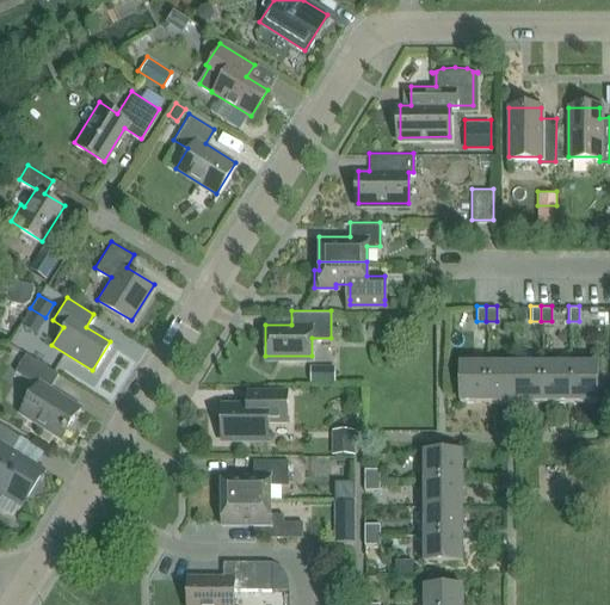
[(79,405),(48,386),(57,371),(25,351),(14,369),(37,382),(19,411),(60,436),(79,405)]
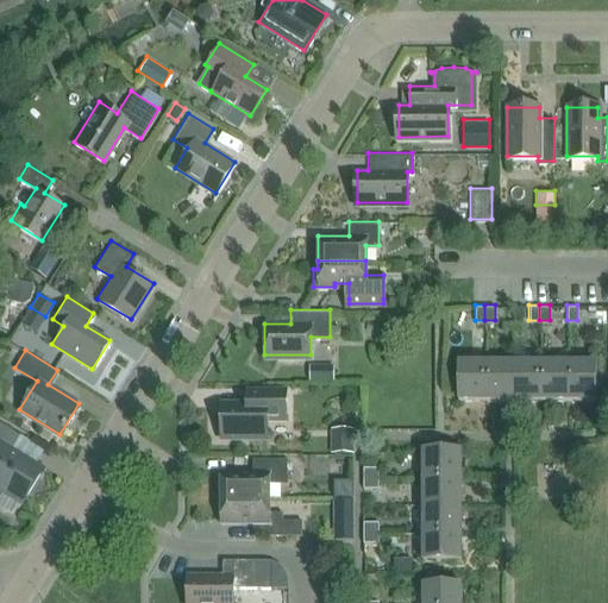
[(484,359),(457,359),(457,399),(486,399),(484,359)]
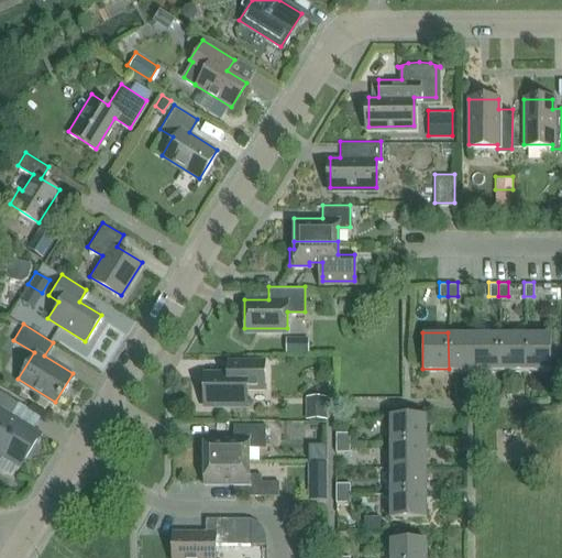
[(473,369),(473,332),(448,332),(449,369),(473,369)]
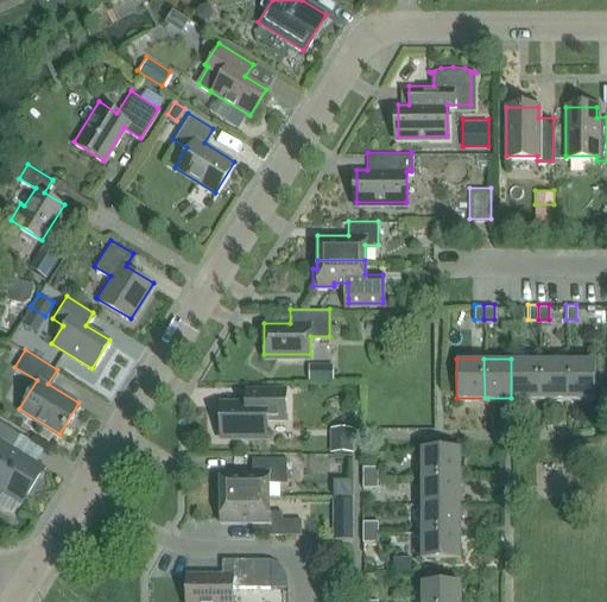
[(538,398),(538,359),(511,359),(511,398),(538,398)]
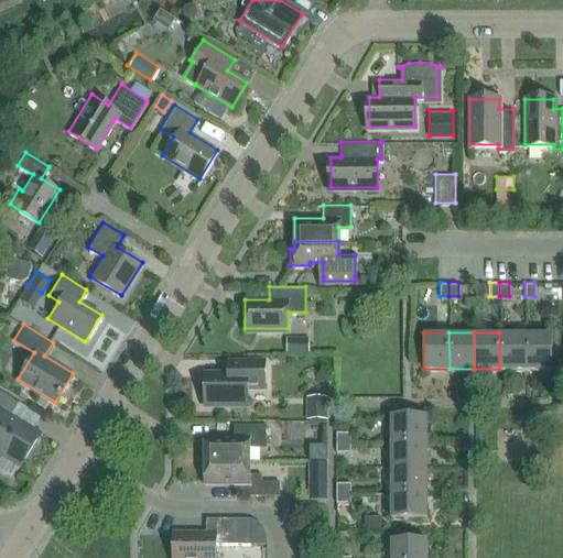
[(499,369),(501,369),(524,368),(524,332),(499,332),(499,369)]
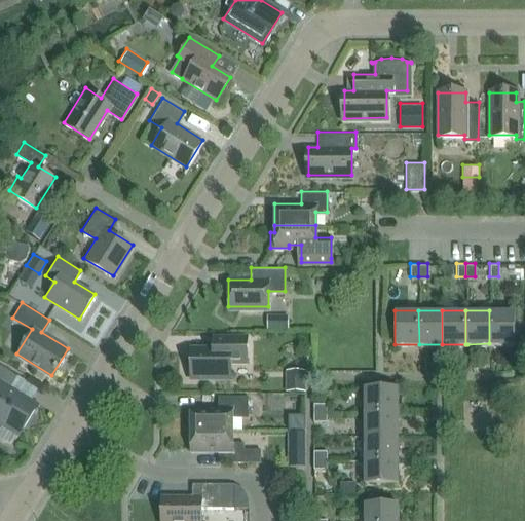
[(489,343),(514,343),(514,310),(489,310),(489,343)]
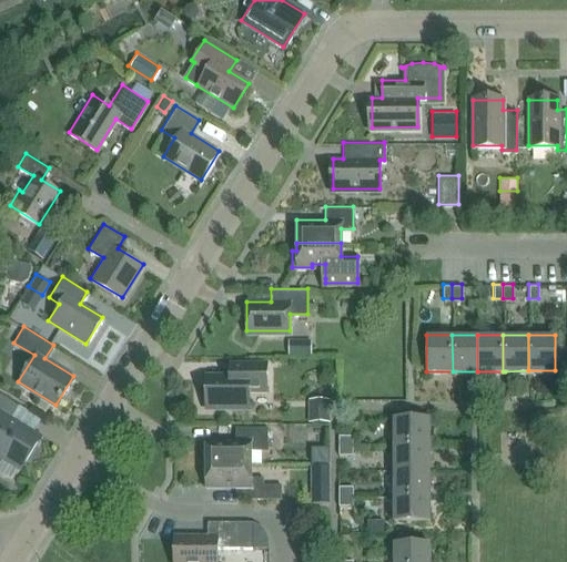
[(311,337),(287,337),(287,354),(311,354),(311,337)]
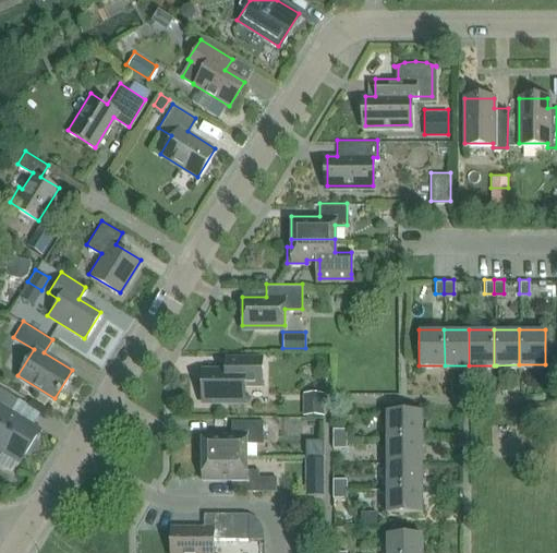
[(231,369),(202,370),(202,398),(244,398),(244,383),(262,383),(262,356),(231,356),(231,369)]
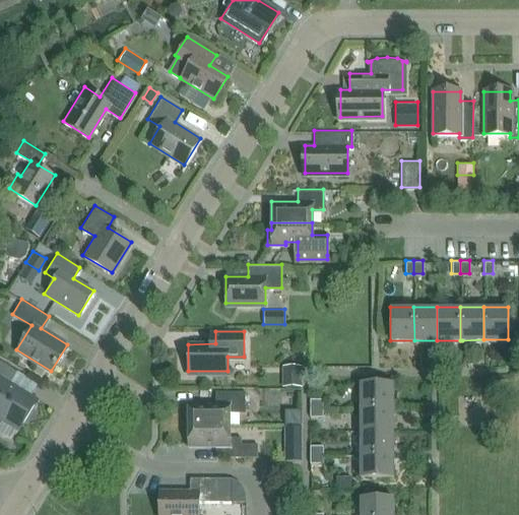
[(0,415),(17,426),(34,398),(7,382),(15,370),(0,360),(0,415)]
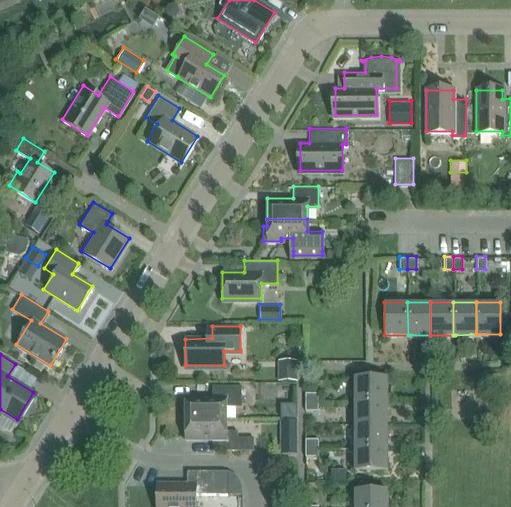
[(297,378),(297,357),(277,357),(277,378),(297,378)]
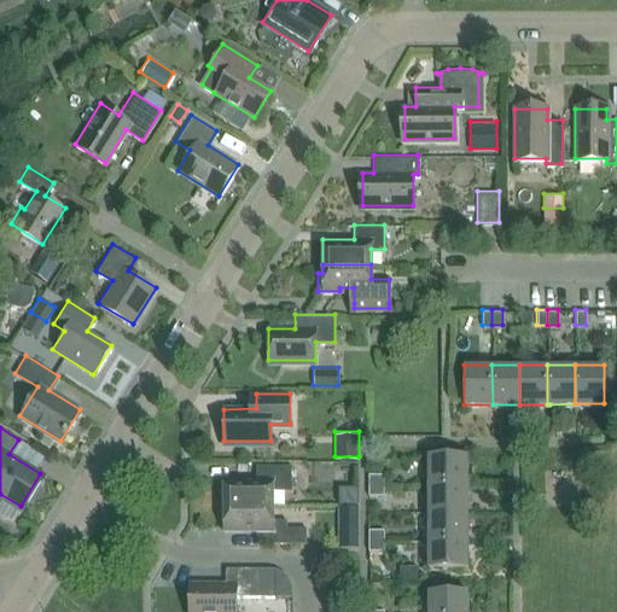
[(467,483),(467,454),(428,454),(428,483),(467,483)]
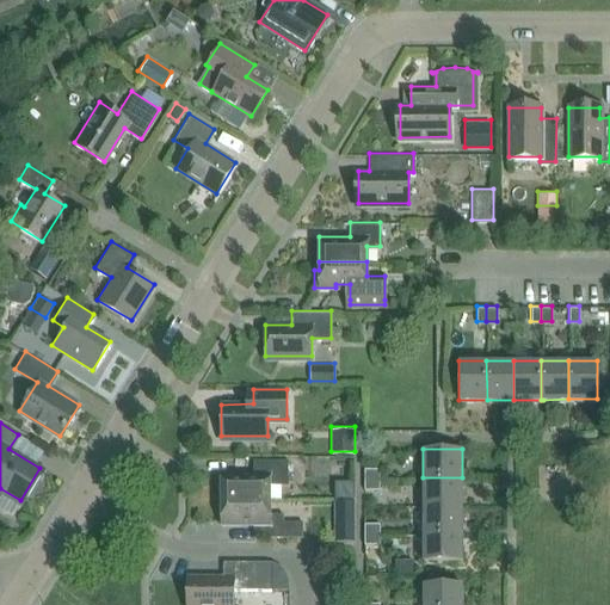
[(221,473),(221,499),(270,499),(270,482),(288,482),(288,457),(252,457),(252,473),(221,473)]
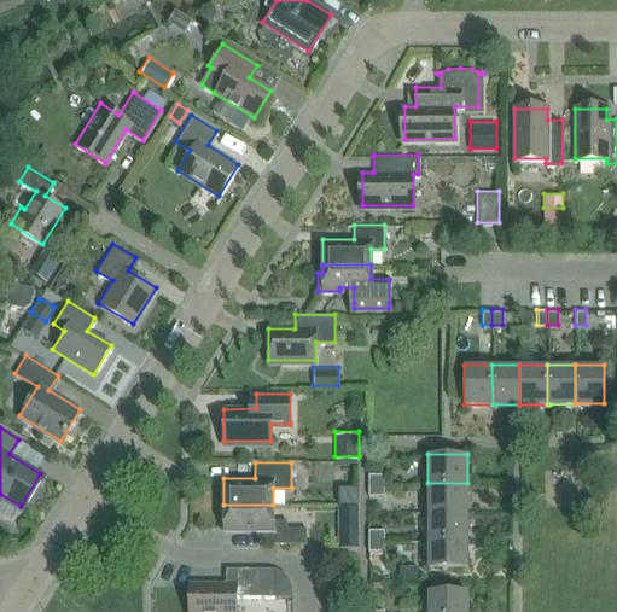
[(367,472),(367,483),(383,483),(383,472),(367,472)]
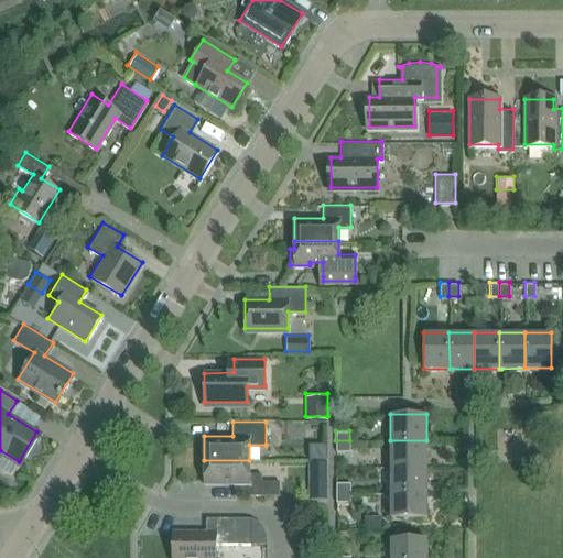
[(335,440),(335,449),(349,449),(349,440),(335,440)]
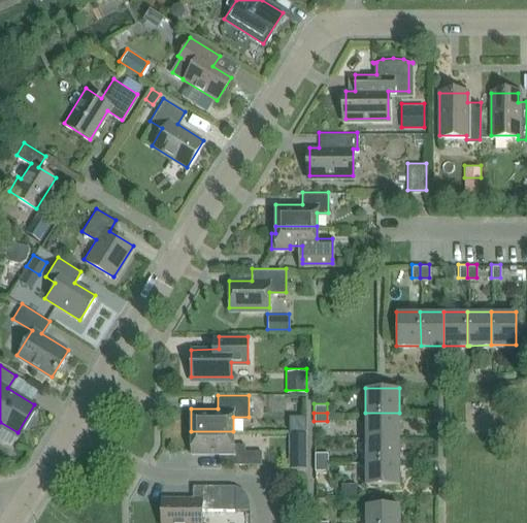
[(399,413),(365,413),(365,436),(399,436),(399,413)]
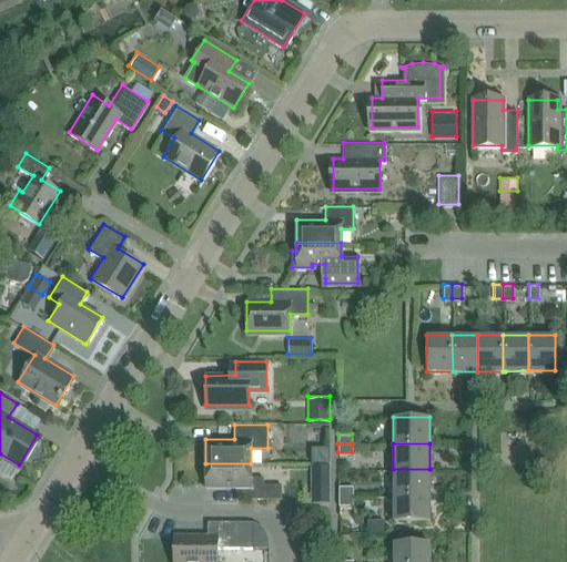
[(310,445),(310,461),(328,461),(328,445),(310,445)]
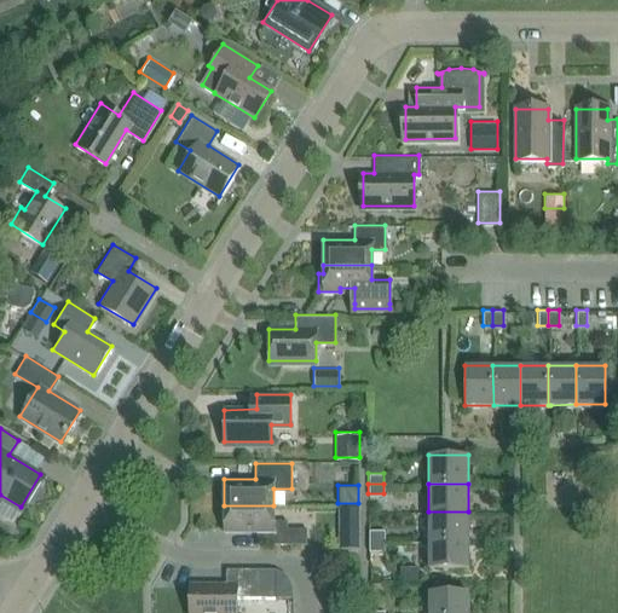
[(358,504),(338,504),(338,545),(358,545),(358,504)]
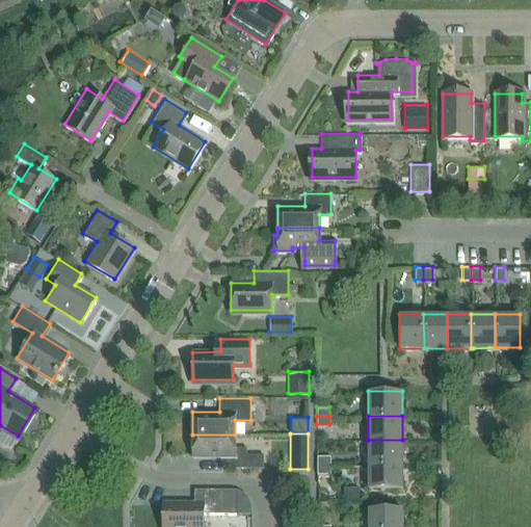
[(235,445),(235,435),(192,435),(192,453),(219,453),(219,466),(263,466),(263,452),(246,452),(246,445),(235,445)]
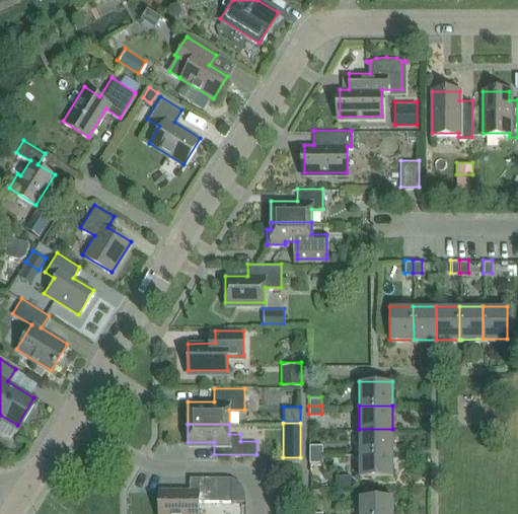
[(392,429),(359,429),(359,452),(392,451),(392,429)]
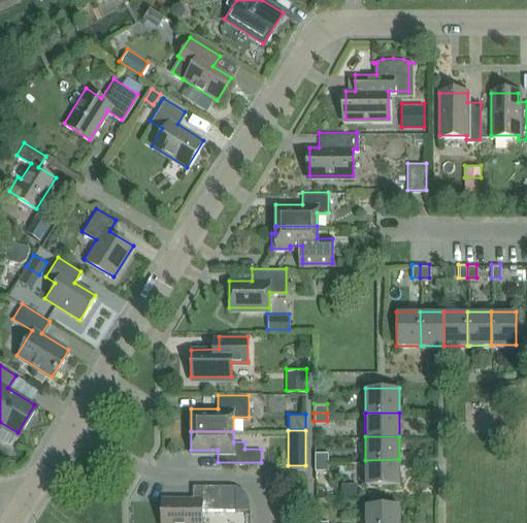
[(314,451),(314,459),(327,459),(327,451),(314,451)]
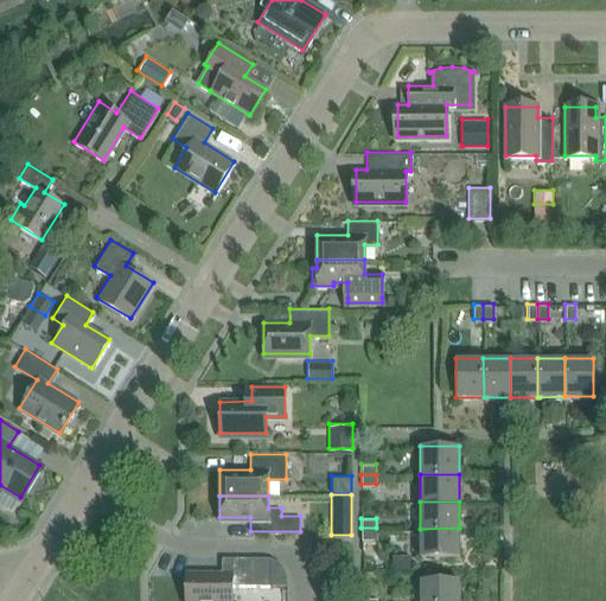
[(361,528),(361,538),(376,538),(376,528),(361,528)]
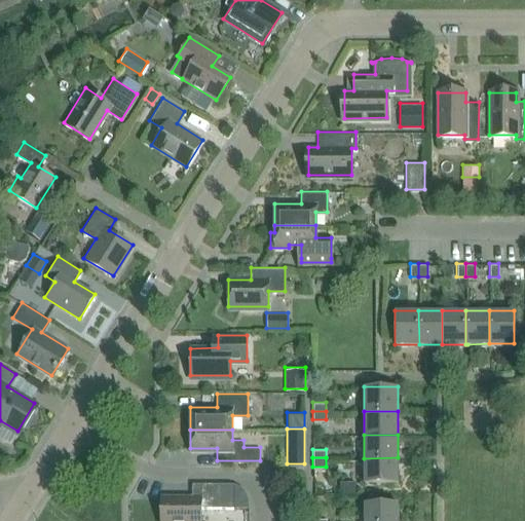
[(364,482),(398,482),(398,457),(364,458),(364,482)]
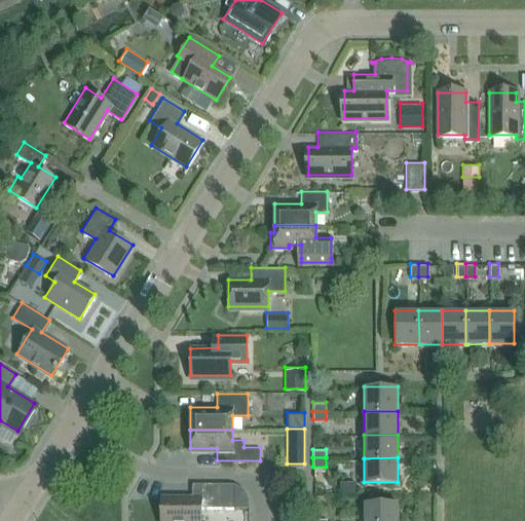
[(160,495),(160,520),(200,520),(200,506),(220,506),(233,506),(233,482),(220,482),(191,482),(191,495),(160,495)]
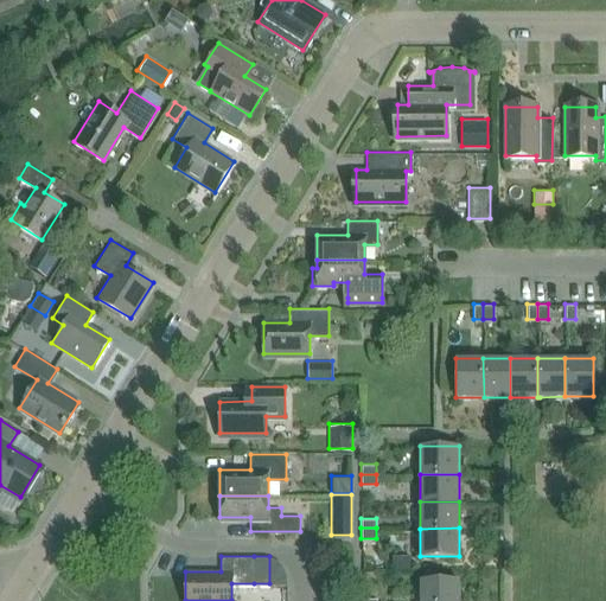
[(269,556),(269,583),(285,583),(285,575),(285,573),(285,570),(284,568),(282,564),(281,562),(279,561),(276,558),(274,557),(273,556),(269,556)]
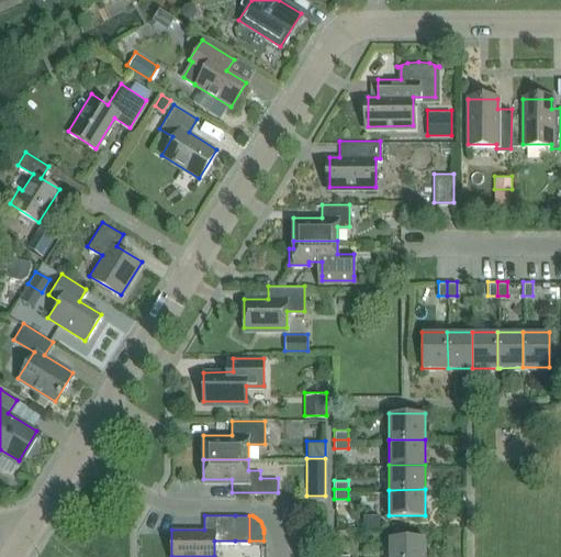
[(424,556),(425,537),(389,537),(389,556),(424,556)]
